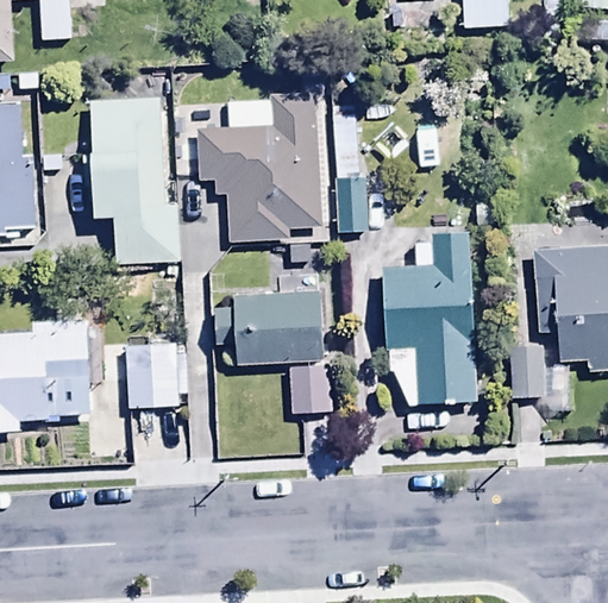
[(0,0),(0,60),(13,60),(10,0),(41,0),(43,39),(74,37),(71,0),(0,0)]
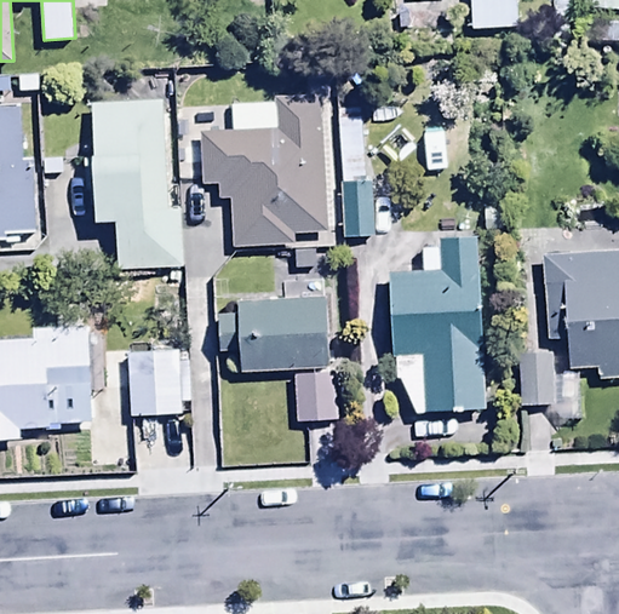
[(469,0),(471,28),(519,27),(516,0),(469,0)]
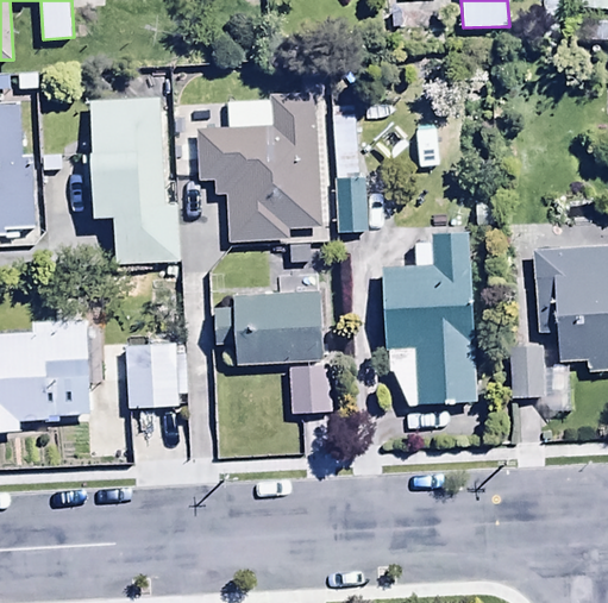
[(273,100),(227,101),(229,125),(196,126),(198,177),(215,176),(217,193),(231,193),(233,242),(290,239),(290,228),(320,227),(315,92),(271,93),(273,100)]
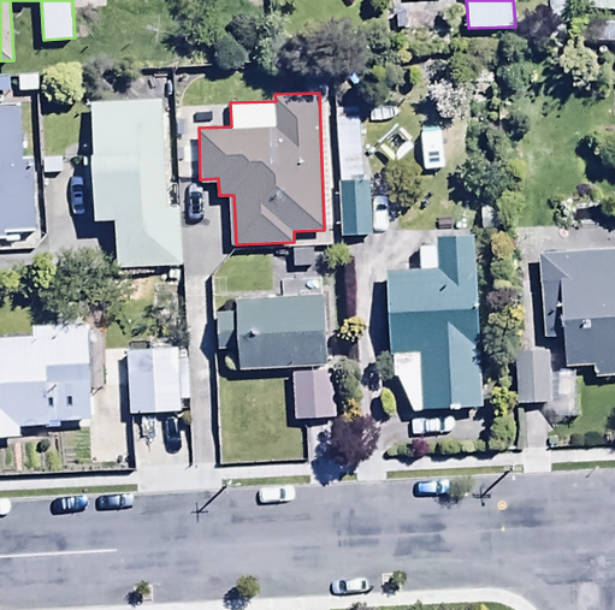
[(167,98),(96,99),(98,215),(116,215),(117,267),(169,266),(169,283),(185,282),(184,206),(170,206),(167,98)]
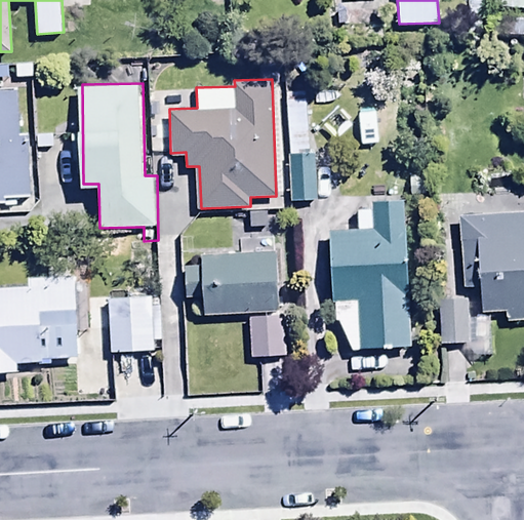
[(0,199),(7,199),(7,195),(33,194),(31,132),(22,132),(19,86),(0,86),(0,199)]
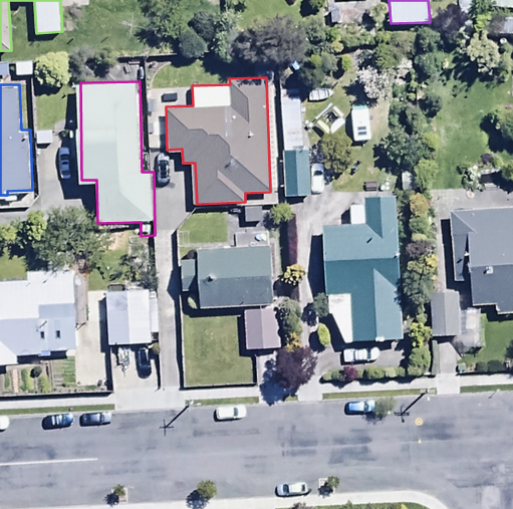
[(309,150),(283,150),(284,197),(310,197),(309,150)]
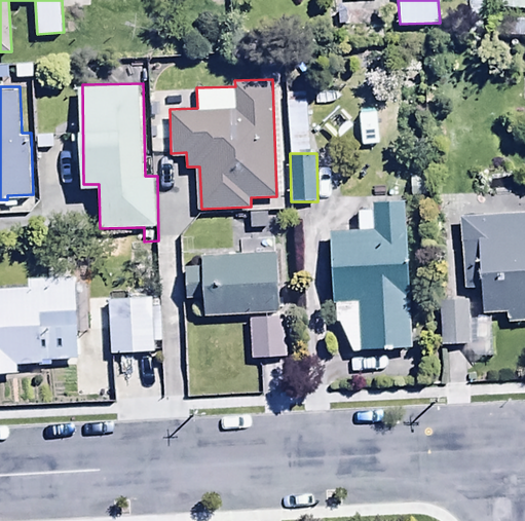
[(339,315),(354,346),(411,344),(406,200),(376,201),(376,209),(359,210),(360,230),(331,231),(333,299),(339,299),(339,315)]
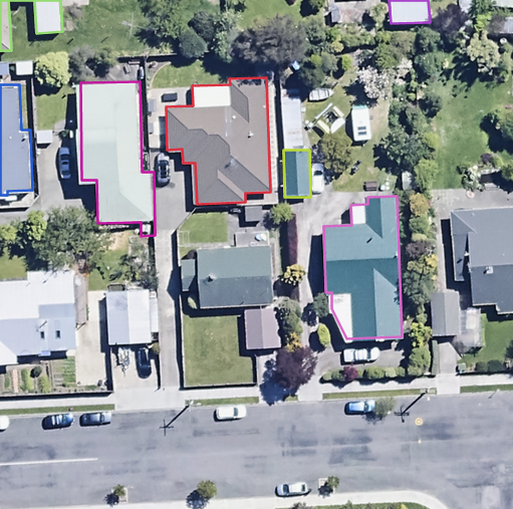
[(512,205),(449,209),(453,279),(469,279),(470,305),(496,304),(496,313),(512,312),(512,205)]
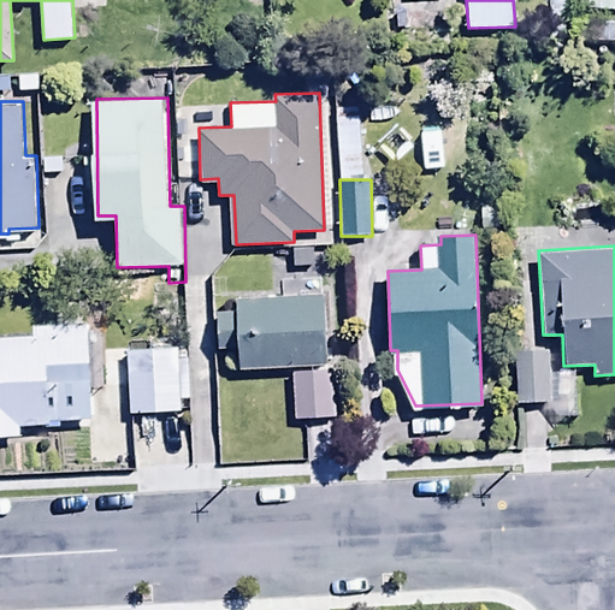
[(329,292),(238,295),(238,309),(219,309),(220,347),(240,347),(240,366),(331,362),(329,292)]
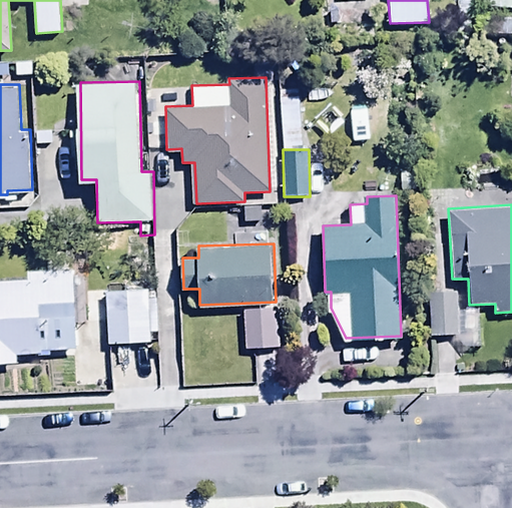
[(29,278),(0,279),(0,362),(15,362),(14,355),(40,353),(40,348),(79,346),(78,319),(88,319),(86,273),(76,274),(76,267),(28,270),(29,278)]
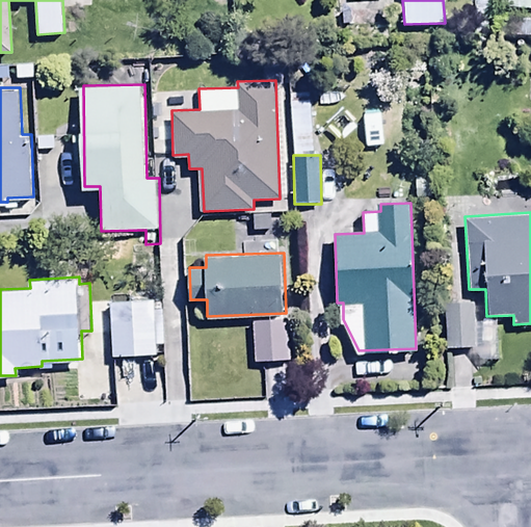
[(155,277),(111,278),(113,337),(156,337),(155,277)]
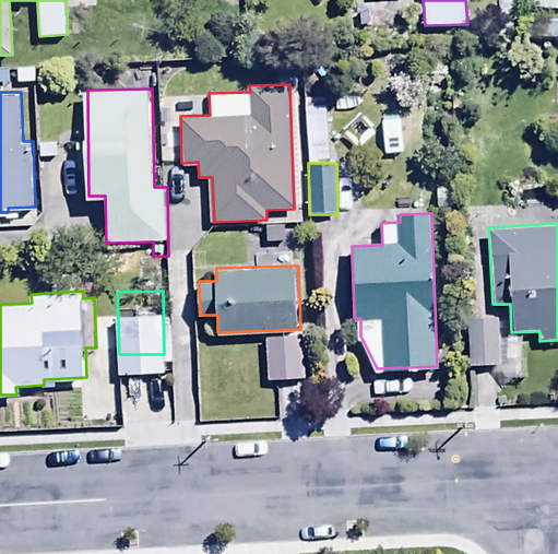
[(496,318),(465,319),(466,366),(497,365),(496,318)]
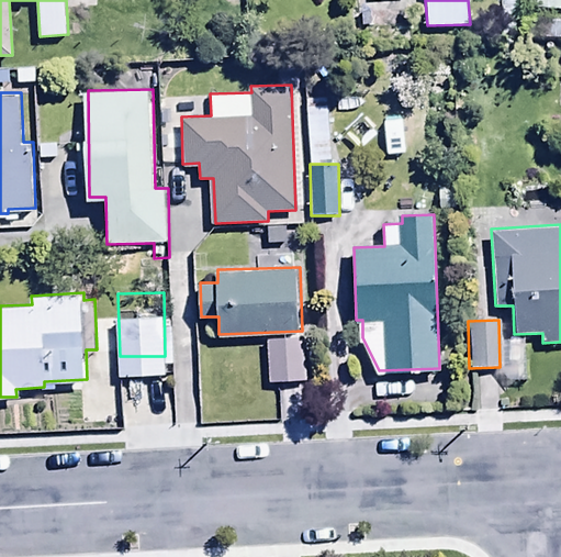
[(306,336),(269,336),(269,378),(306,378),(306,336)]
